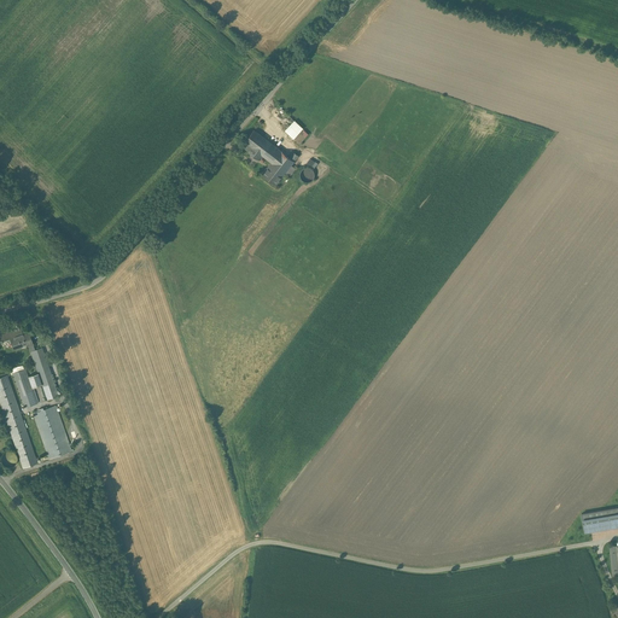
[(295,120),(285,130),(293,139),(303,128),(295,120)]
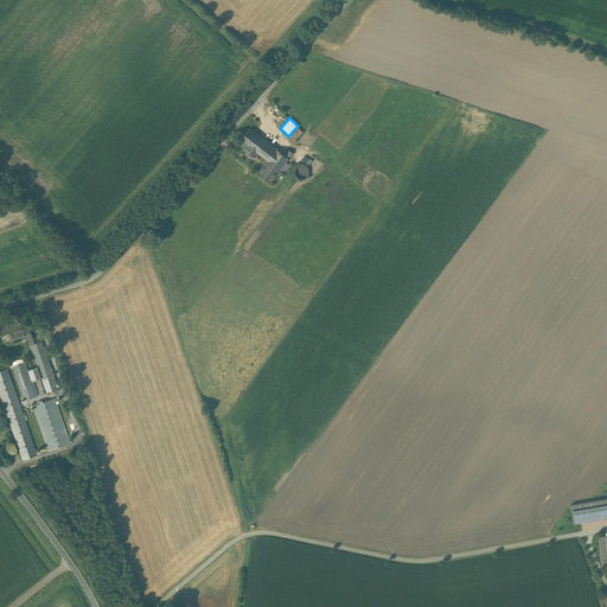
[(266,160),(279,171),(288,159),(254,132),(249,128),(241,139),(243,141),(240,145),(255,158),(259,153),(267,159),(266,160)]
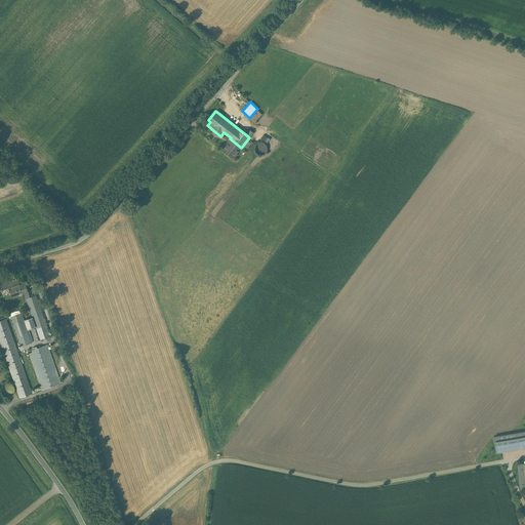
[(241,148),(230,138),(224,148),(235,156),(241,148)]
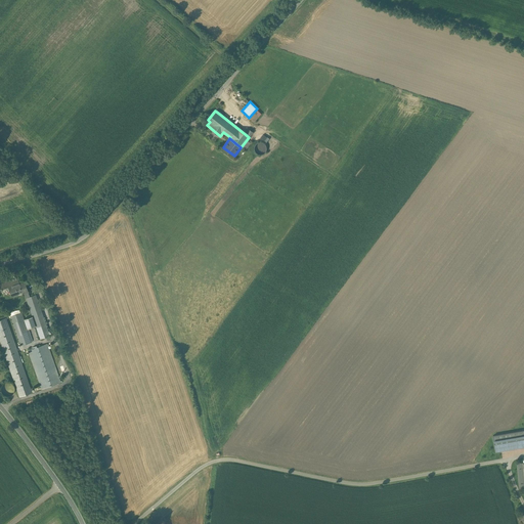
[(257,143),(256,143),(255,144),(255,145),(255,146),(254,148),(255,149),(255,150),(255,151),(256,153),(257,153),(258,154),(259,154),(260,155),(261,155),(262,154),(263,154),(264,153),(265,151),(266,150),(266,149),(266,148),(266,147),(266,146),(266,145),(265,144),(264,143),(263,143),(262,142),(261,142),(260,142),(259,142),(258,142),(257,143)]
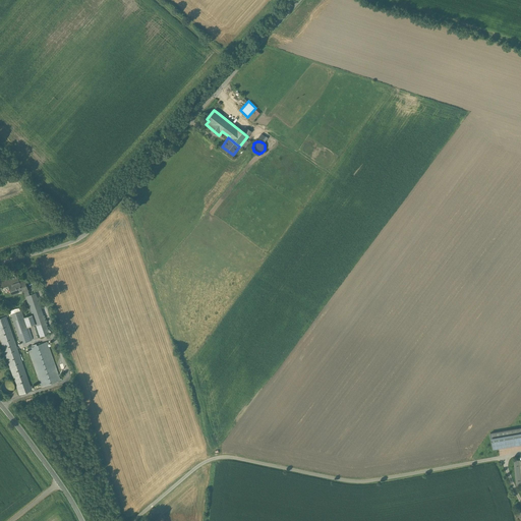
[(17,276),(0,281),(0,285),(1,288),(8,285),(11,294),(17,292),(17,290),(22,289),(23,291),(27,290),(23,279),(19,281),(17,276)]
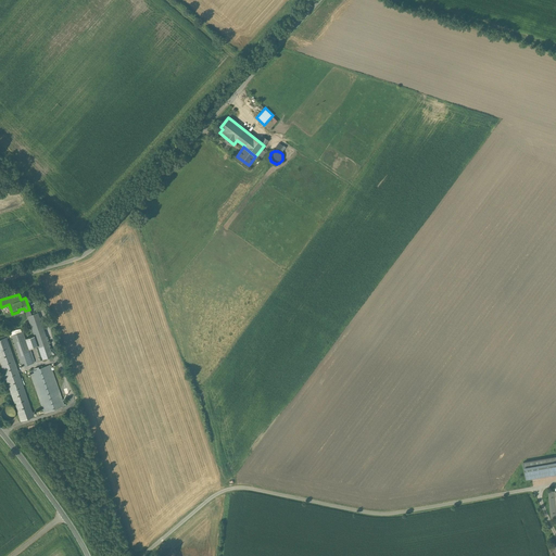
[(32,315),(27,316),(42,359),(53,356),(38,313),(32,315)]
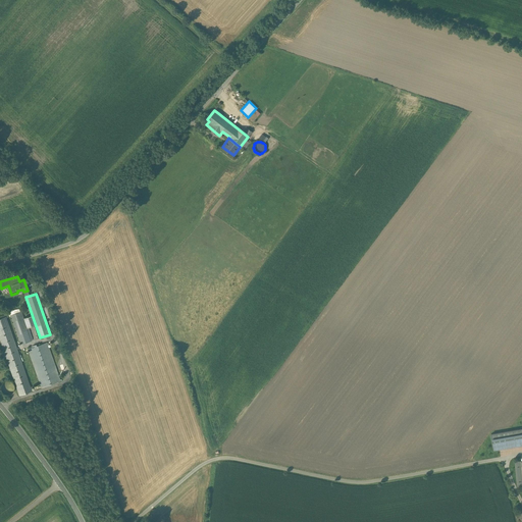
[(20,312),(10,315),(20,345),(31,341),(20,312)]
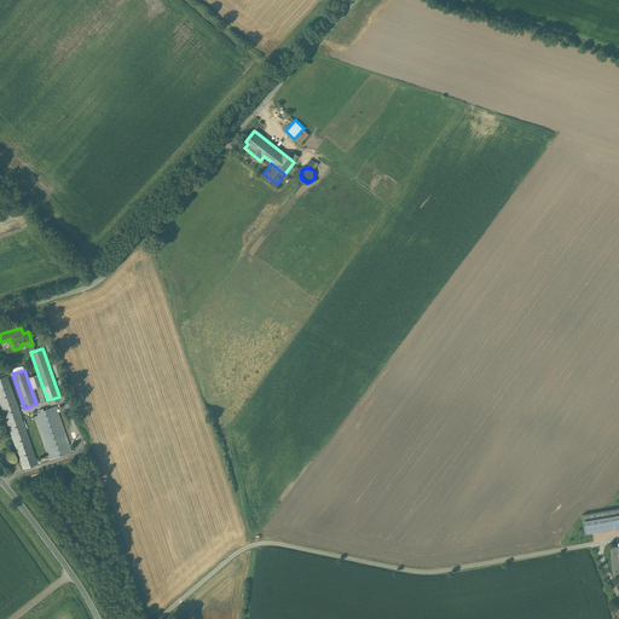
[(6,376),(0,377),(0,399),(23,469),(36,464),(6,376)]
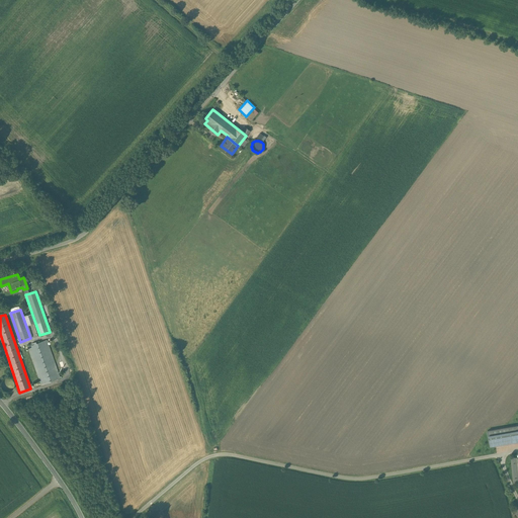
[(47,340),(27,346),(40,384),(60,378),(47,340)]
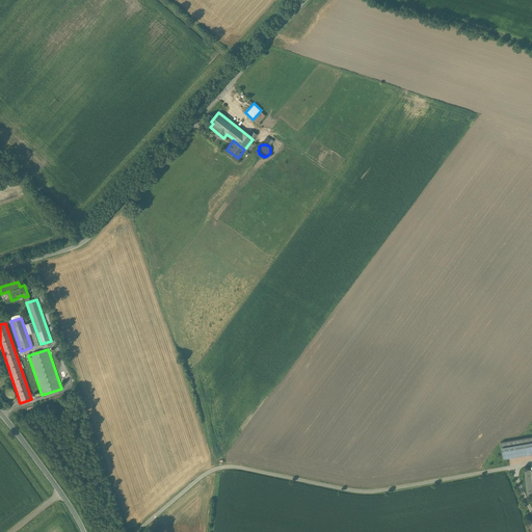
[(4,390),(3,391),(2,392),(2,393),(2,394),(2,395),(2,396),(2,397),(2,398),(3,399),(4,400),(4,401),(5,401),(6,401),(7,402),(9,402),(10,401),(11,401),(12,401),(12,400),(14,399),(15,399),(15,398),(16,397),(16,396),(16,394),(16,393),(15,392),(15,391),(14,391),(12,390),(11,389),(10,389),(9,389),(8,388),(7,389),(6,389),(5,389),(4,390)]
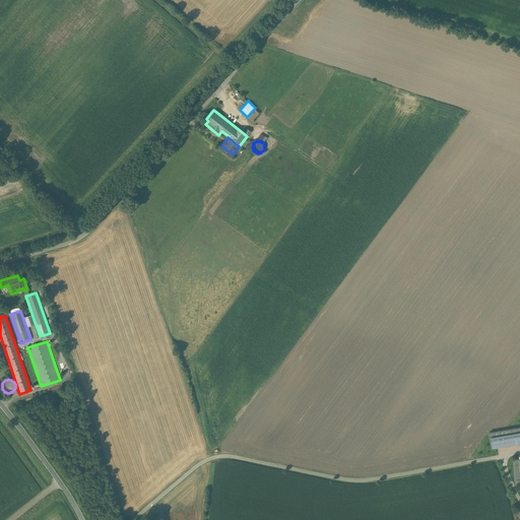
[(519,430),(519,428),(489,433),(492,448),(519,442),(519,430)]
